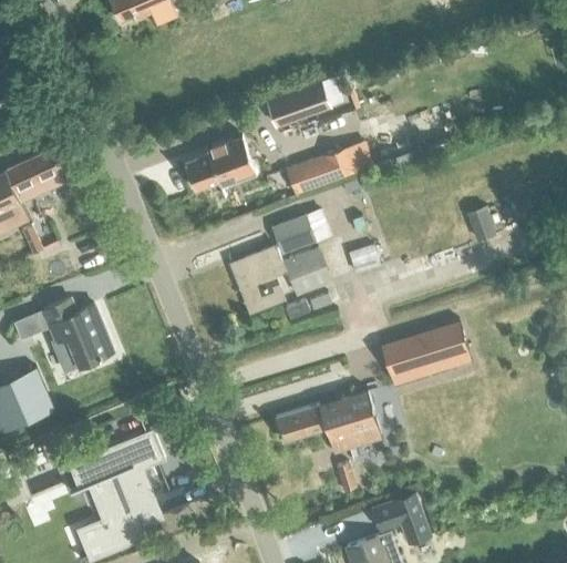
[(132,16),(134,21),(151,14),(156,27),(178,19),(169,0),(110,0),(119,21),(132,16)]
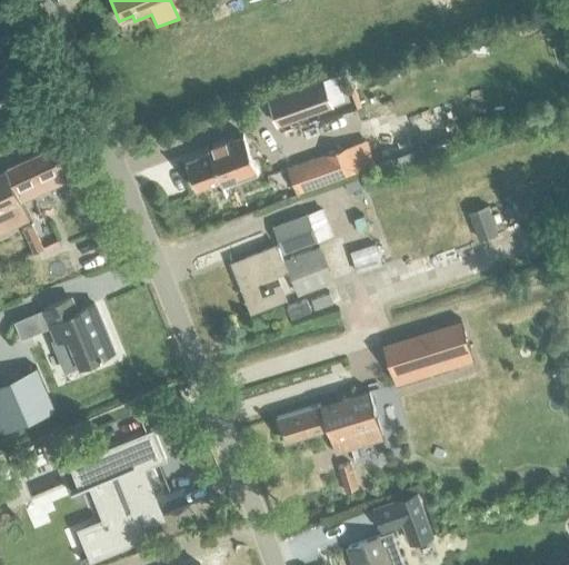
[(226,3),(223,0),(203,0),(208,10),(226,3)]
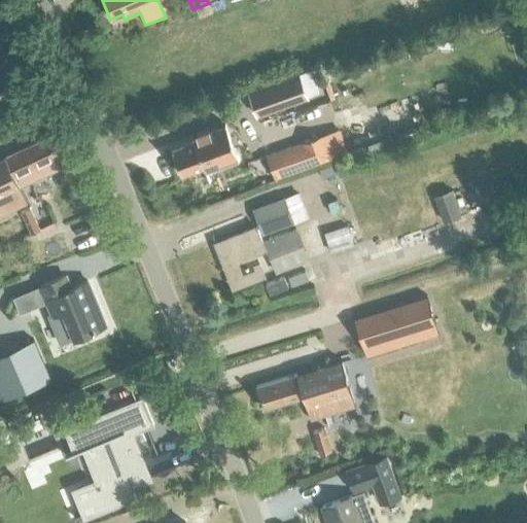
[(299,76),(248,95),(257,118),(307,101),(299,76)]
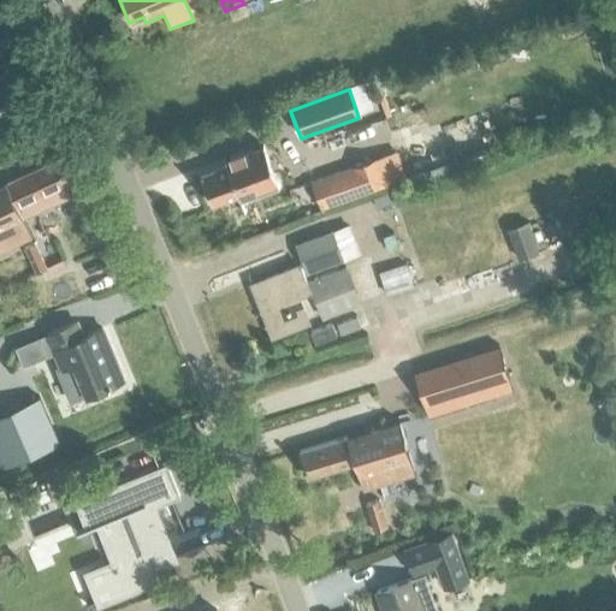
[(431,144),(401,156),(408,173),(437,162),(431,144)]
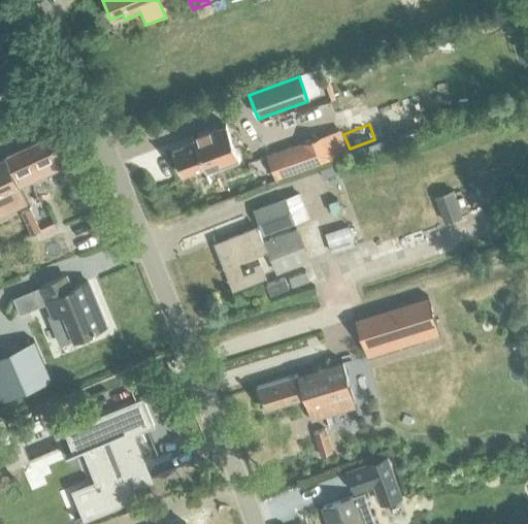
[(196,144),(175,152),(184,177),(204,170),(206,175),(239,164),(227,128),(194,139),(196,144)]
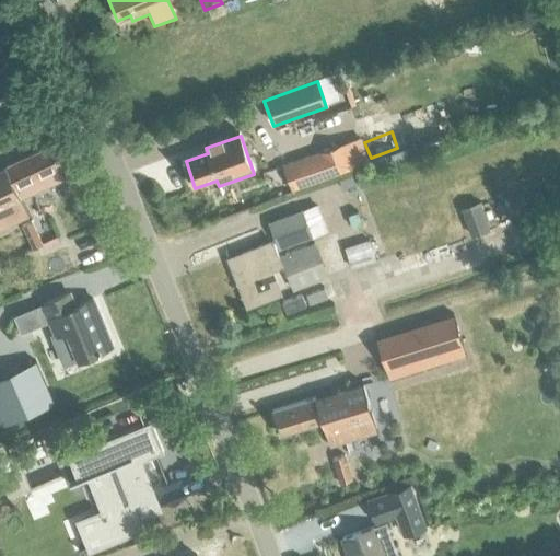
[(318,154),(282,168),(292,193),(352,171),(343,146),(318,154)]
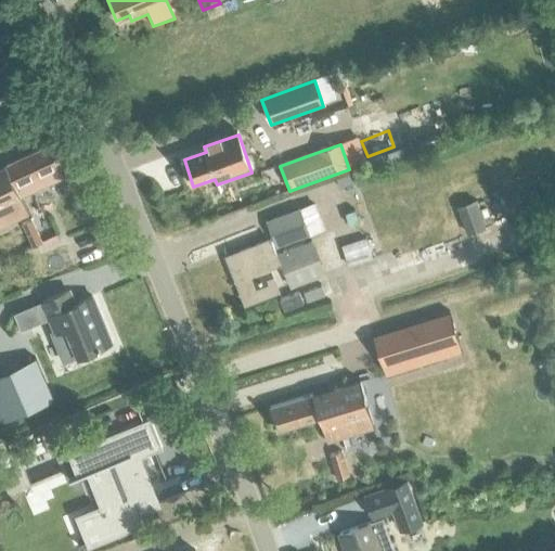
[(52,145),(0,169),(0,230),(29,216),(22,201),(63,180),(57,169),(63,166),(52,145)]
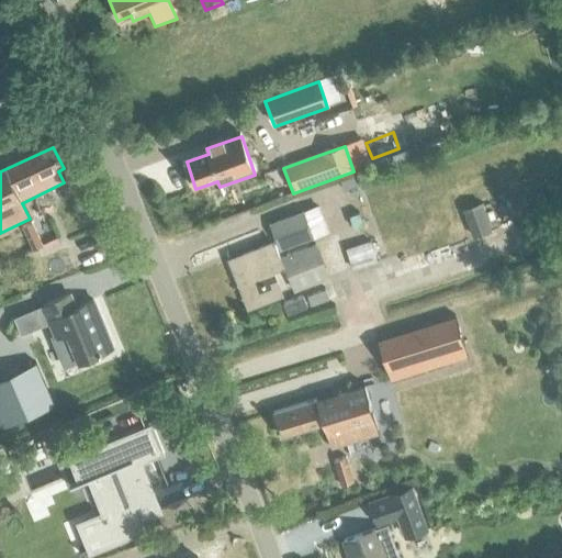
[(481,207),(463,213),(472,241),(491,234),(481,207)]
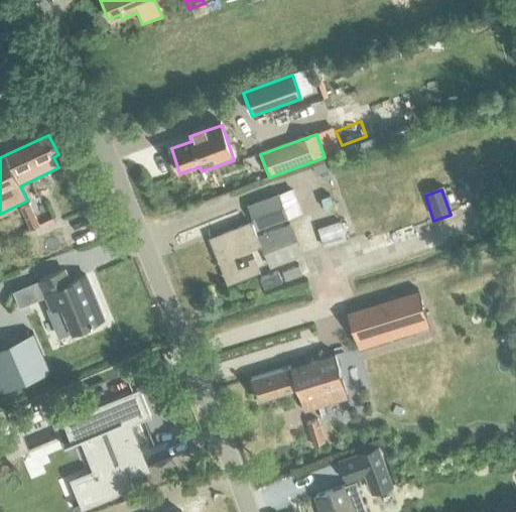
[(296,195),(295,199),(297,203),(301,204),(305,202),(306,198),(304,194),(300,193),(296,195)]
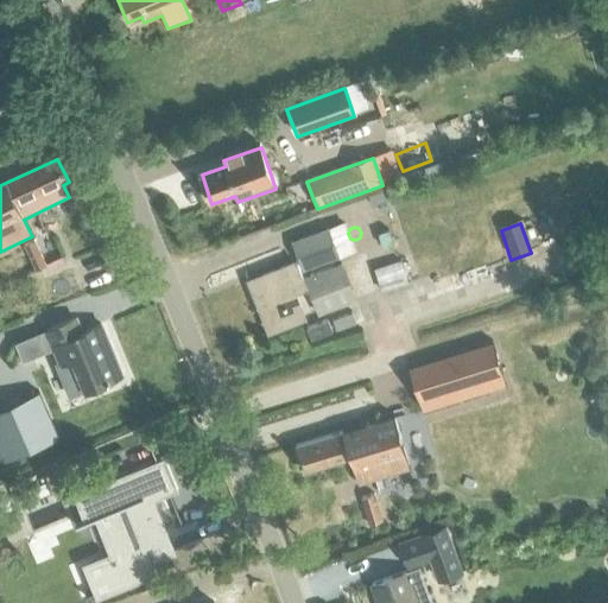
[(291,242),(302,270),(339,255),(327,228),(291,242)]
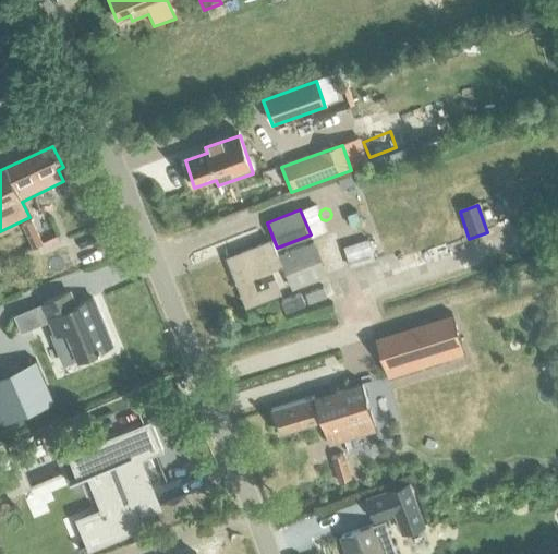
[(32,224),(23,228),(33,251),(43,247),(32,224)]
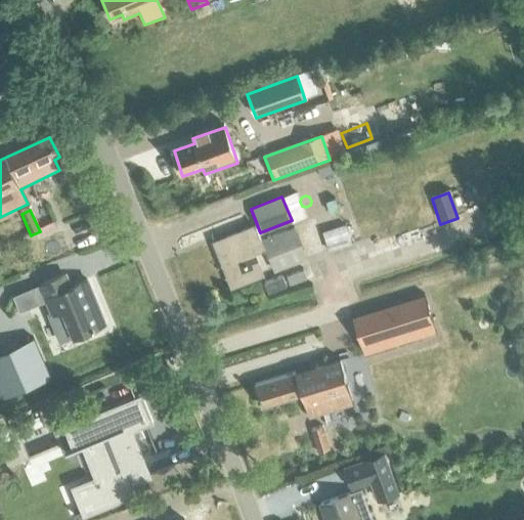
[(219,253),(233,287),(262,274),(253,253),(265,248),(256,226),(226,239),(230,248),(219,253)]
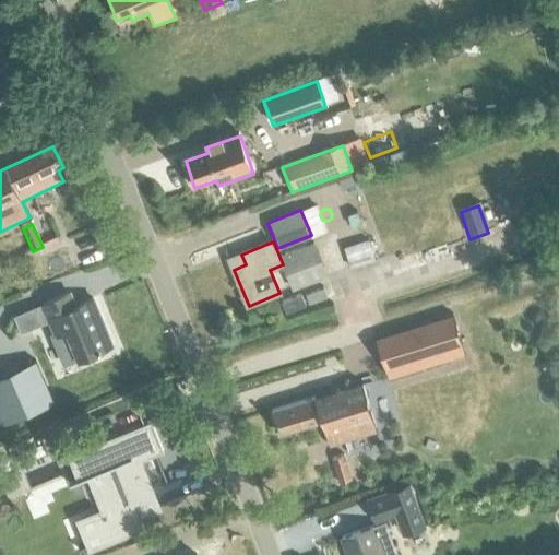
[(344,250),(351,271),(376,263),(368,241),(344,250)]
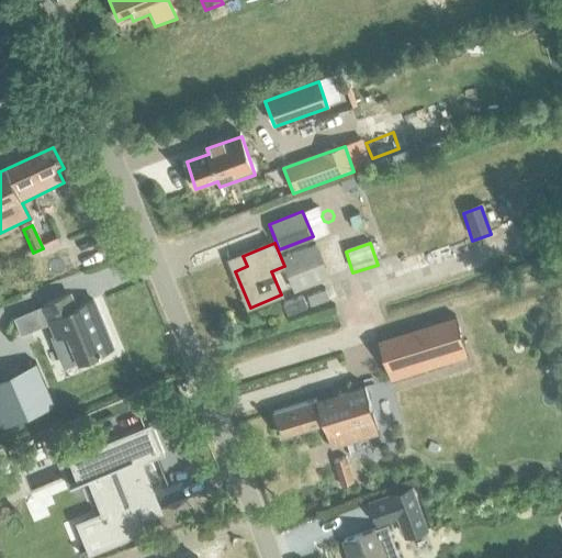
[(282,257),(295,290),(329,277),(315,244),(282,257)]
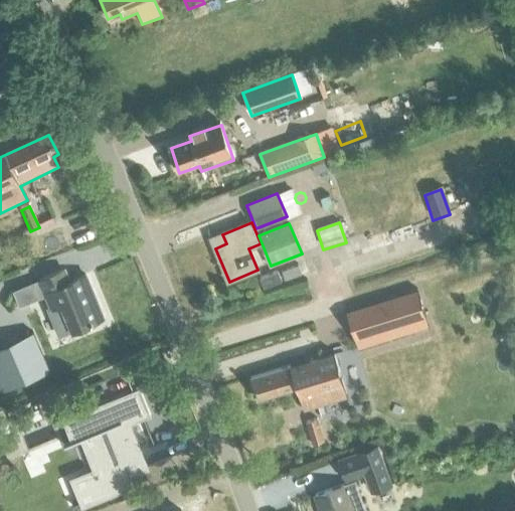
[(298,267),(281,274),(284,282),(301,276),(298,267)]
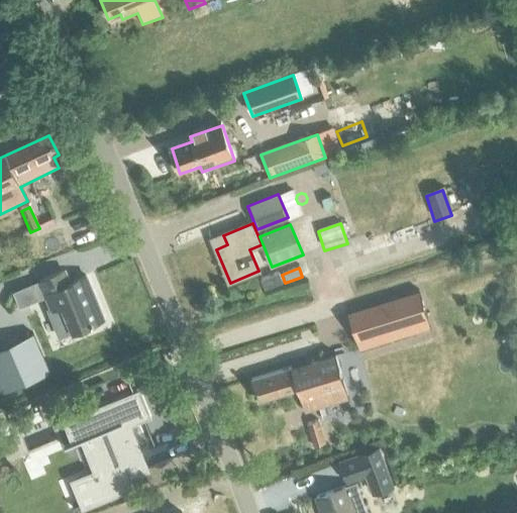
[(41,281),(54,310),(64,306),(74,332),(104,319),(87,277),(71,283),(66,271),(41,281)]
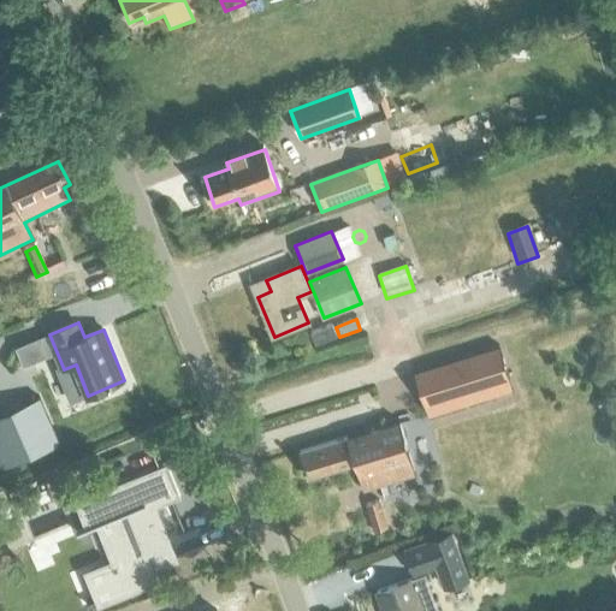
[(499,348),(414,375),(425,410),(510,384),(499,348)]
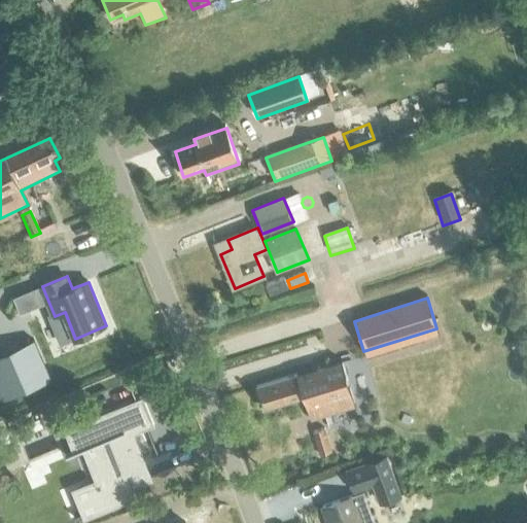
[(55,316),(48,319),(59,345),(75,339),(65,312),(55,316)]
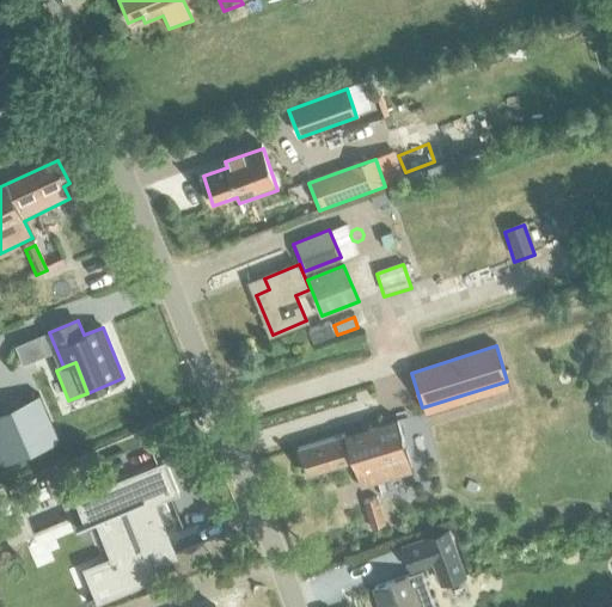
[(0,412),(0,461),(13,458),(54,440),(37,398),(0,412)]
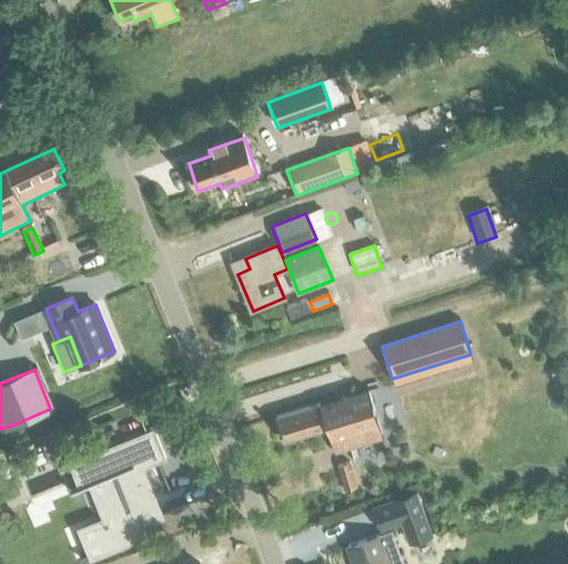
[(368,391),(276,419),(283,442),(327,429),(335,454),(383,439),(368,391)]
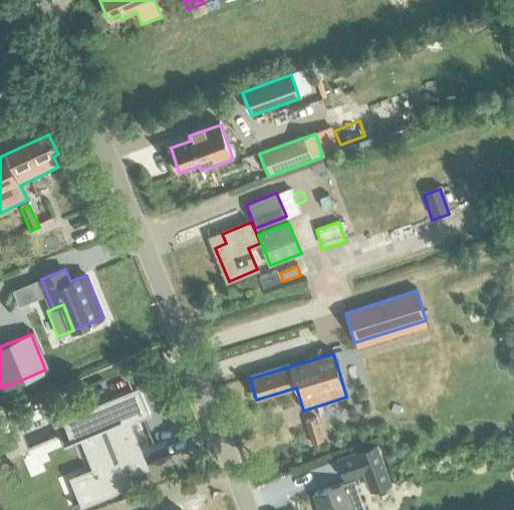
[(97,411),(72,422),(72,423),(80,441),(80,442),(85,441),(98,474),(90,478),(97,496),(97,497),(124,487),(125,486),(120,472),(139,465),(135,456),(139,454),(126,425),(142,419),(143,418),(135,399),(134,399),(98,414),(97,411)]
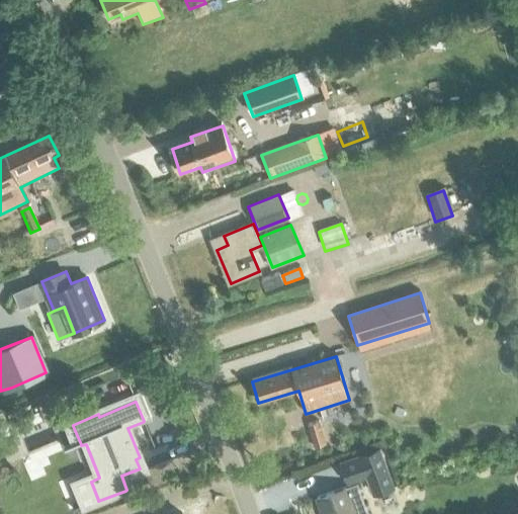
[(327,446),(321,423),(308,427),(315,449),(327,446)]
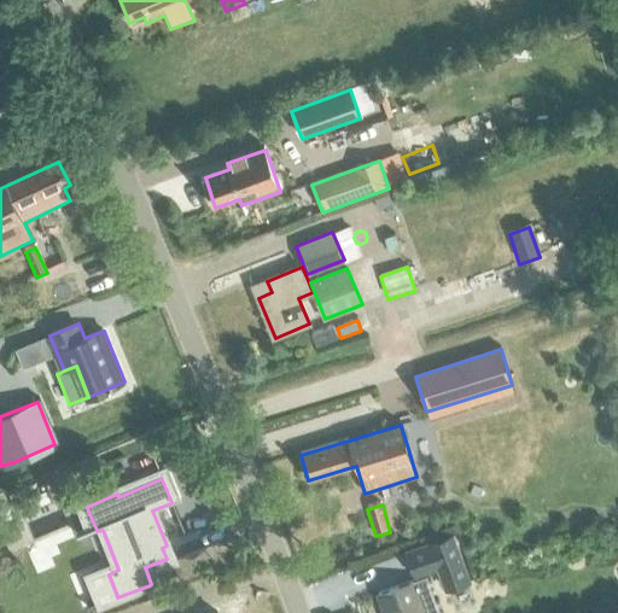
[(467,584),(452,539),(406,555),(414,578),(437,570),(445,593),(467,584)]
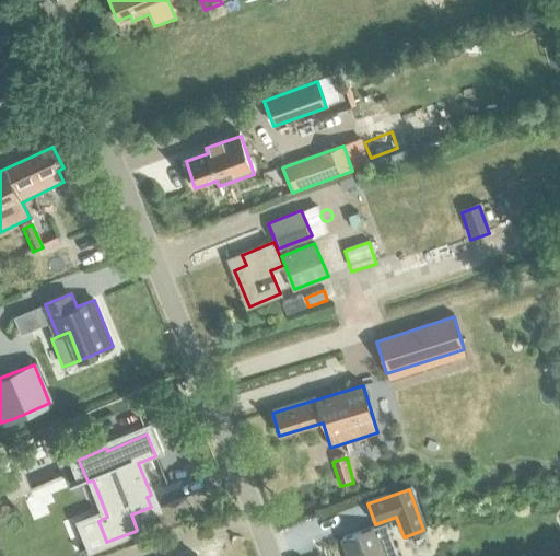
[(385,525),(342,540),(348,555),(396,555),(393,547),(385,525)]
